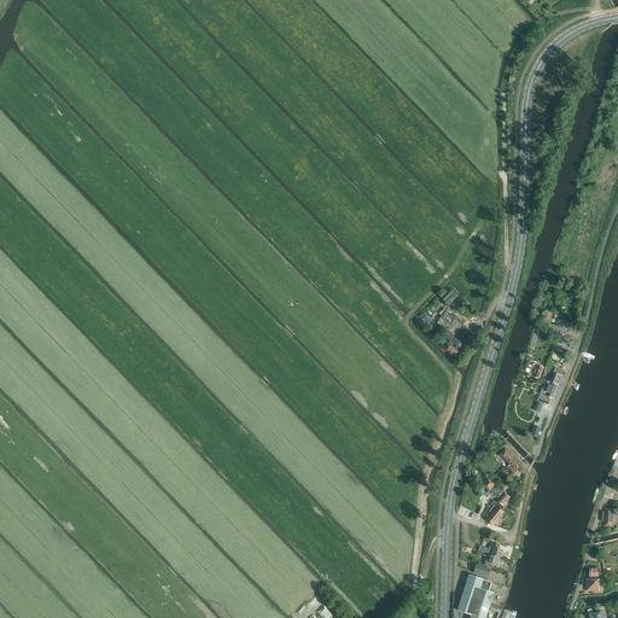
[(458,296),(453,291),(443,301),(449,305),(458,296)]
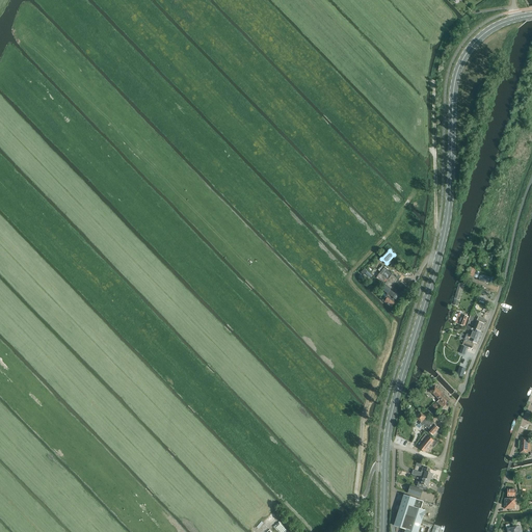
[(400,295),(406,286),(398,281),(384,267),(379,273),(376,277),(400,295)]
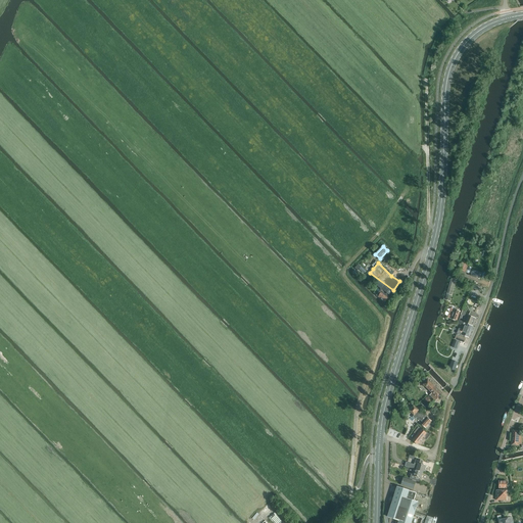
[(461,270),(469,273),(471,274),(470,275),(480,280),(482,274),(473,270),(472,270),(471,270),(472,268),(469,267),(466,266),(466,265),(463,264),(461,270)]
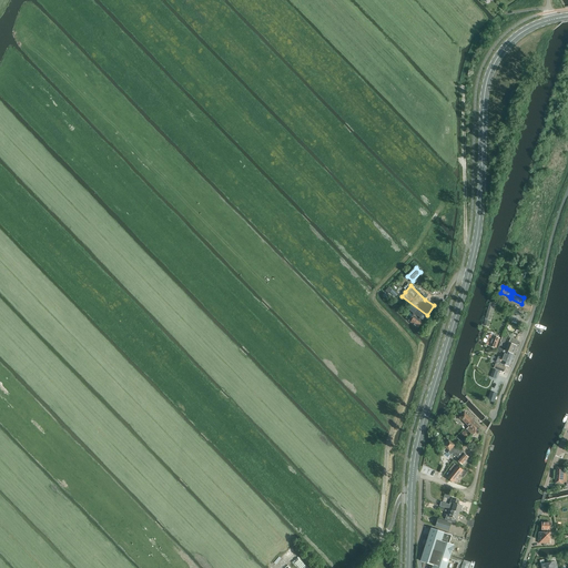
[(405,292),(399,287),(396,292),(402,296),(405,292)]
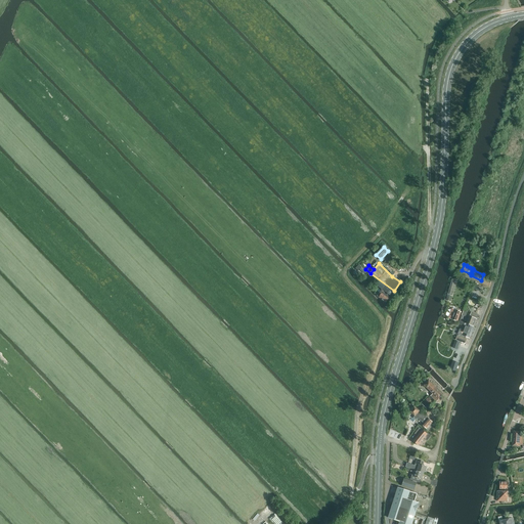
[(386,303),(393,292),(384,286),(377,296),(386,303)]
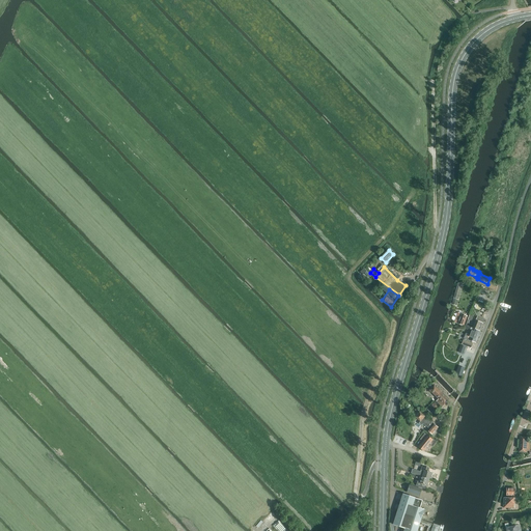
[(453,322),(463,326),(467,315),(457,312),(453,322)]
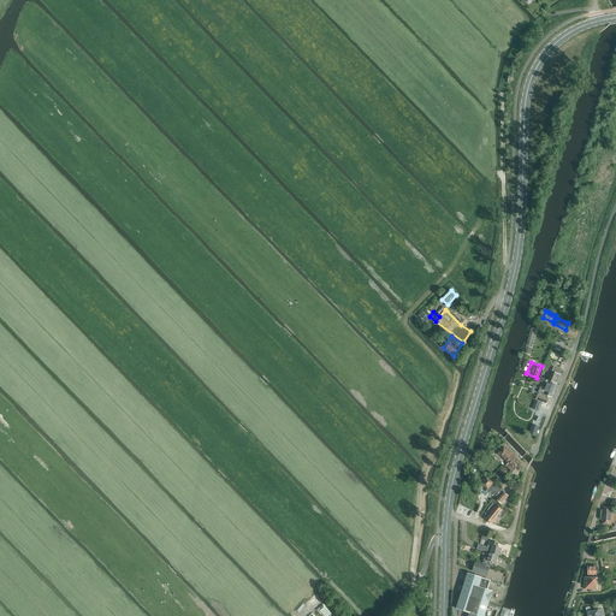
[(548,380),(557,384),(561,375),(551,372),(548,380)]
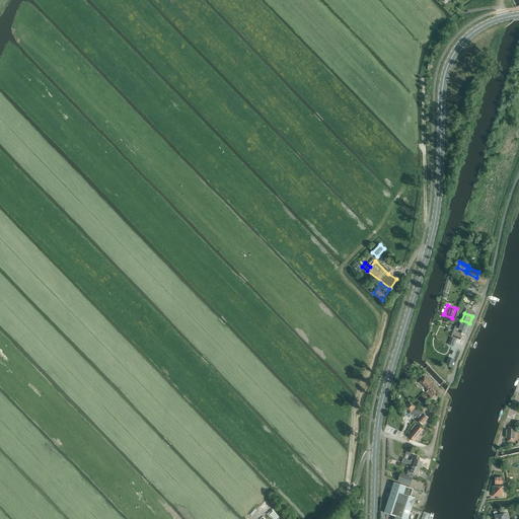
[(455,325),(453,330),(465,335),(469,323),(461,320),(459,327),(455,325)]
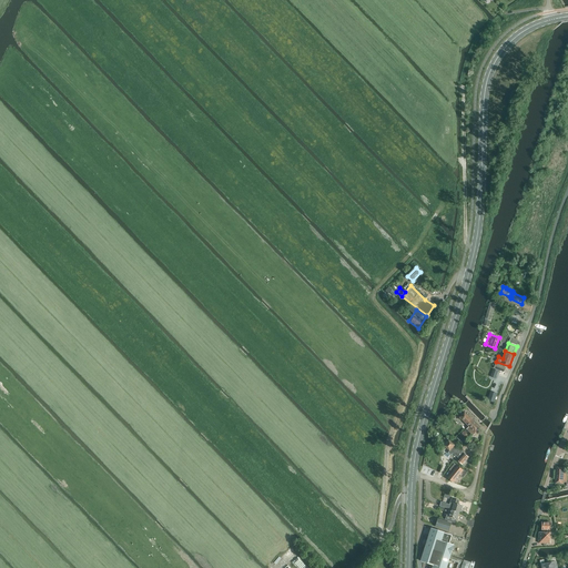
[(490,392),(487,401),(494,403),(497,394),(490,392)]
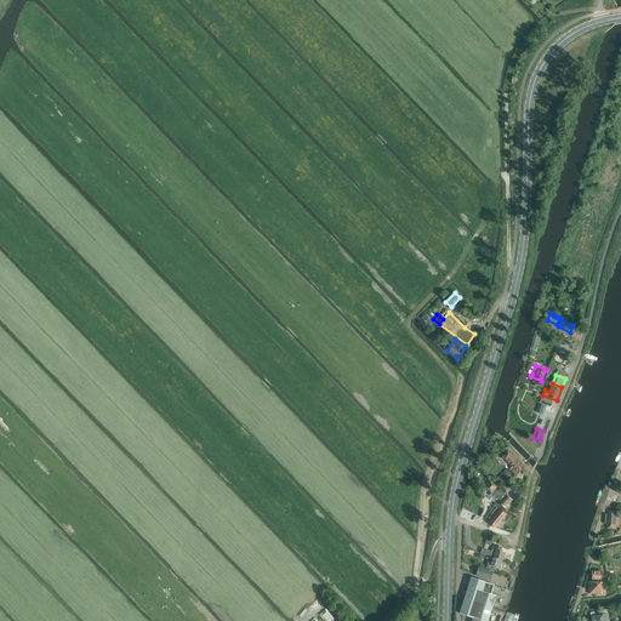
[(502,456),(513,467),(511,469),(517,477),(525,468),(508,450),(502,456)]
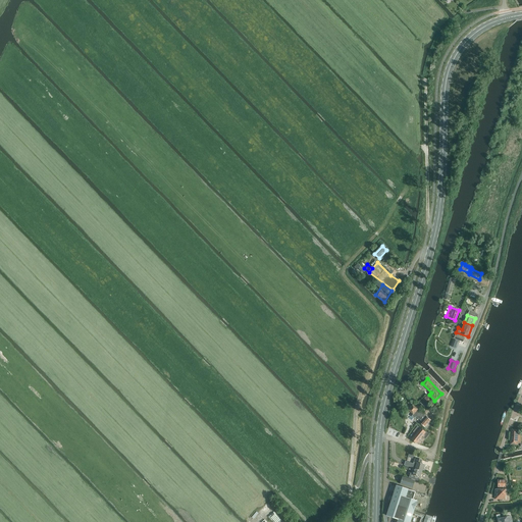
[(420,403),(424,407),(432,400),(427,396),(420,403)]
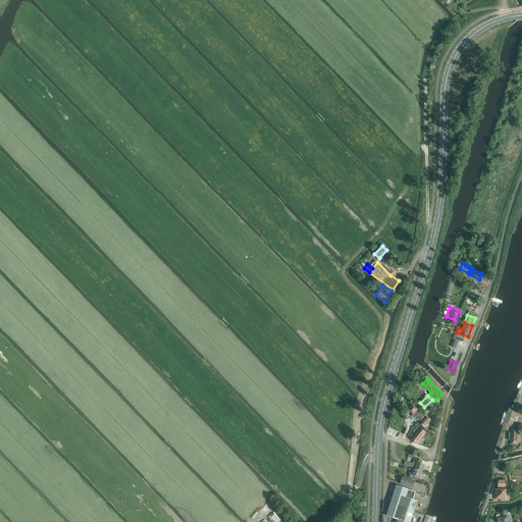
[(408,410),(414,415),(412,416),(415,418),(416,416),(422,421),(421,423),(424,427),(430,420),(413,405),(408,410)]
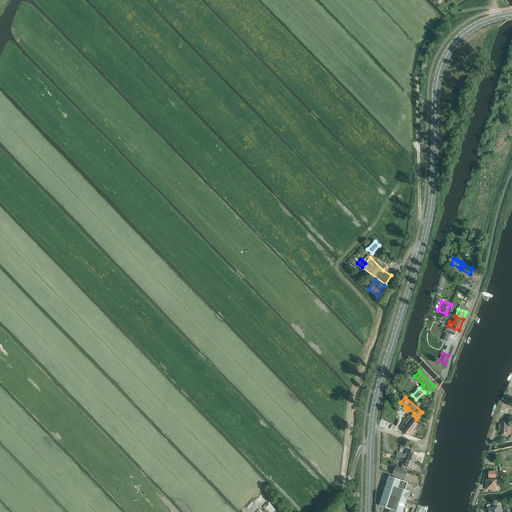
[(403,431),(408,435),(416,427),(412,423),(414,421),(410,418),(405,423),(408,425),(403,431)]
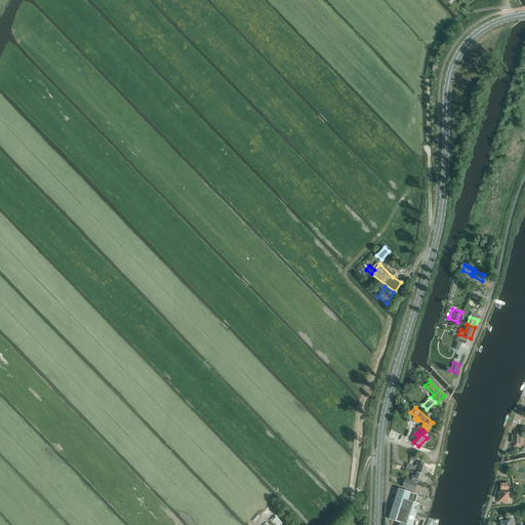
[(515,432),(513,447),(521,447),(522,433),(515,432)]
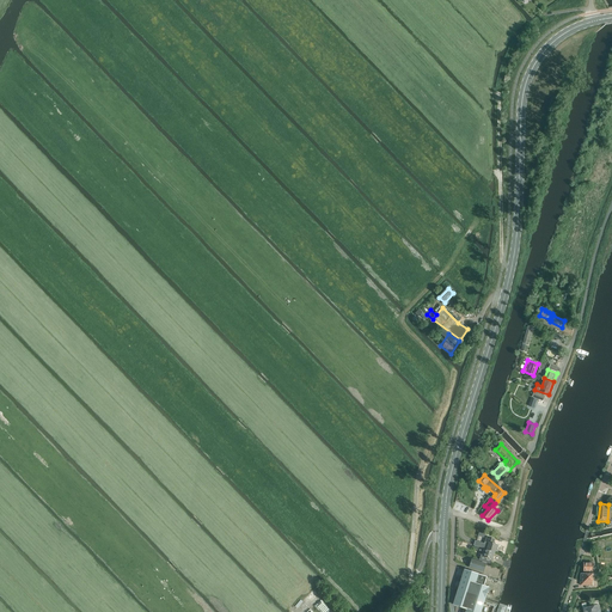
[(490,542),(488,546),(485,545),(484,549),(495,552),(496,549),(497,549),(499,546),(497,545),(497,544),(490,542)]
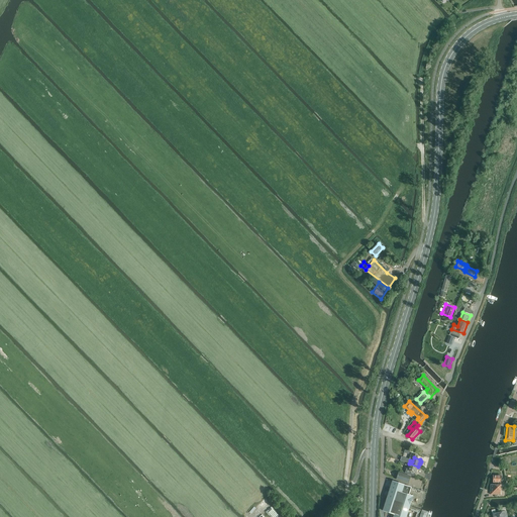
[(416,473),(418,467),(409,463),(408,467),(411,468),(409,471),(416,473)]
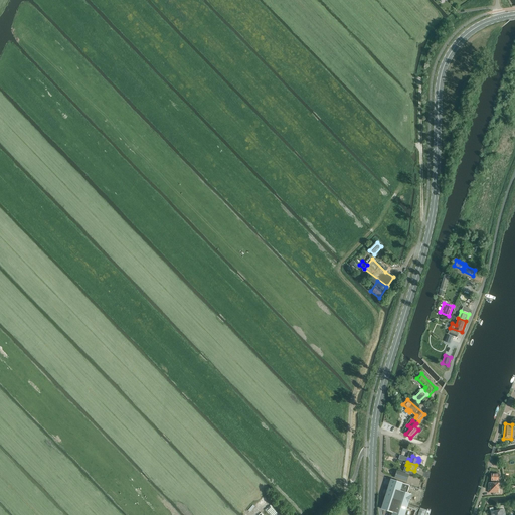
[(409,475),(397,471),(395,477),(407,481),(409,475)]
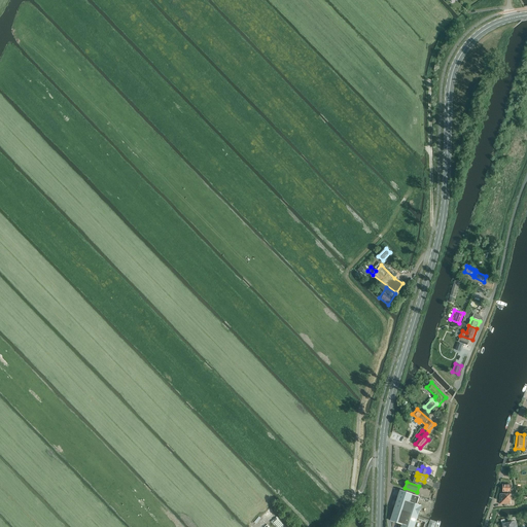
[(420,496),(400,490),(394,508),(418,516),(421,505),(417,504),(420,496)]
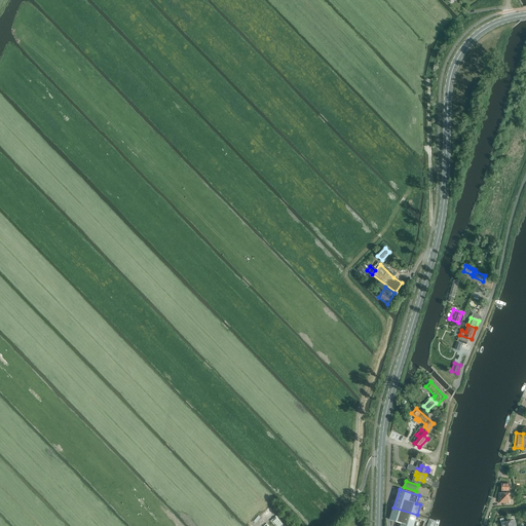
[(499,493),(499,503),(510,503),(510,493),(508,493),(508,491),(503,491),(503,493),(499,493)]
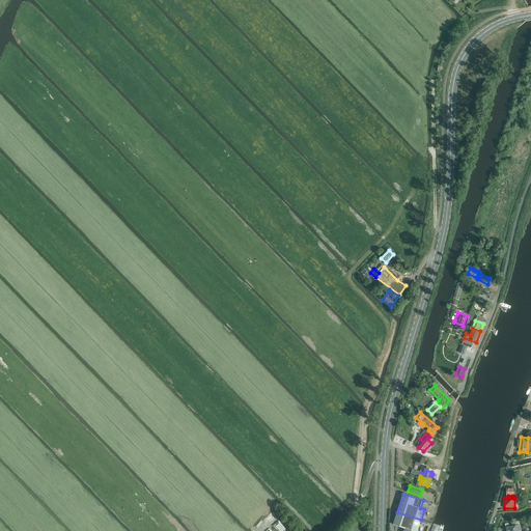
[(404,530),(417,530),(421,520),(397,512),(394,525),(406,529),(404,530)]
